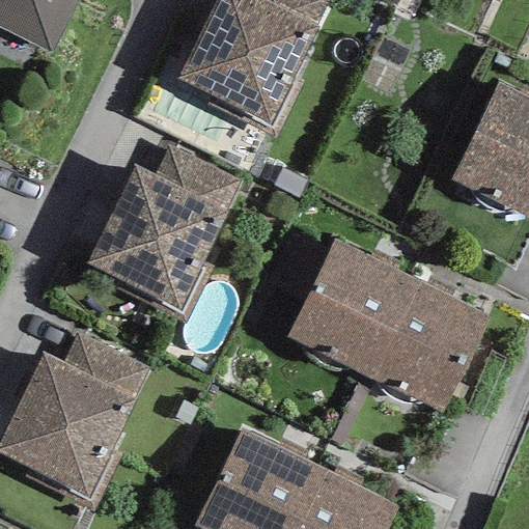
[(0,0),(0,26),(53,52),(78,0),(0,0)]
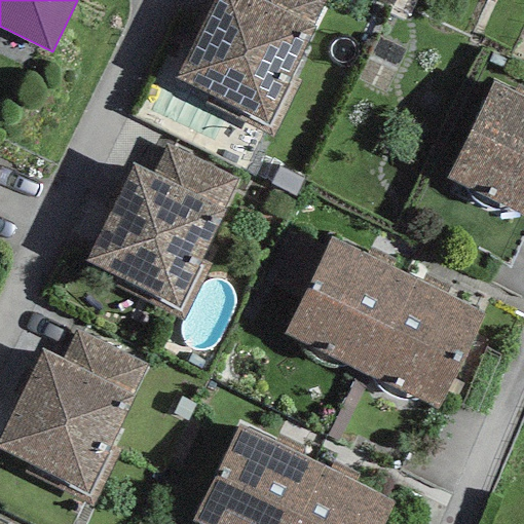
[(214,0),(178,77),(211,94),(208,100),(275,135),(303,76),(295,72),(319,23),(313,22),(269,0),(214,0)]
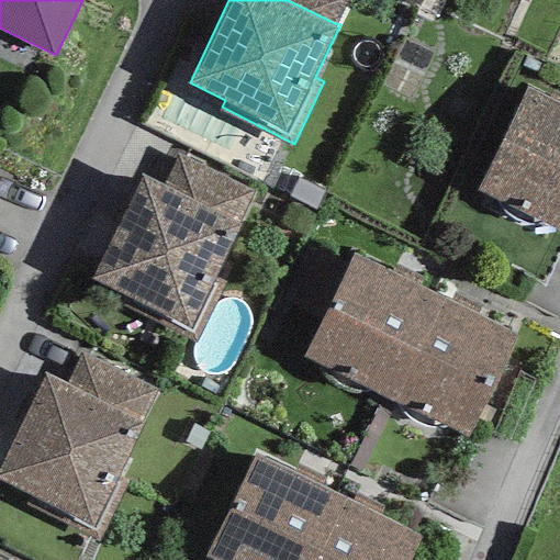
[(288,0),(335,23),(346,0),(288,0)]
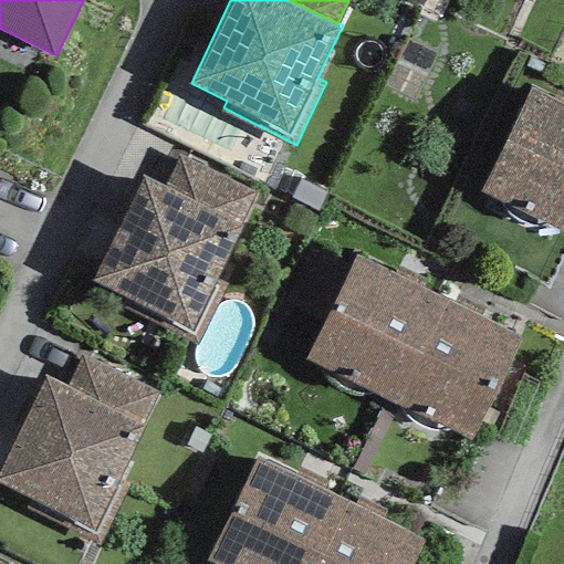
[(563,97),(533,83),(481,190),(563,229),(563,97)]
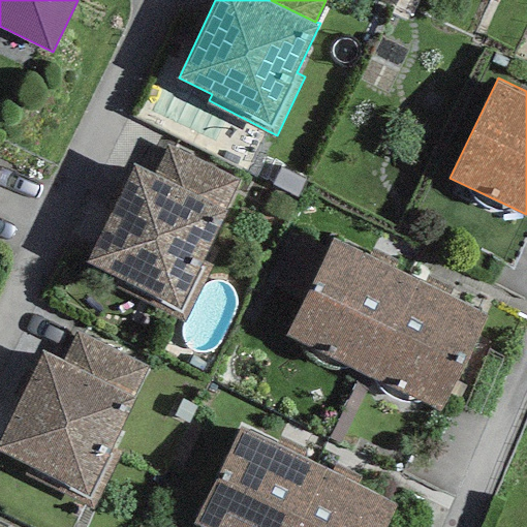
[(171,146),(157,174),(226,207),(239,180),(171,146)]
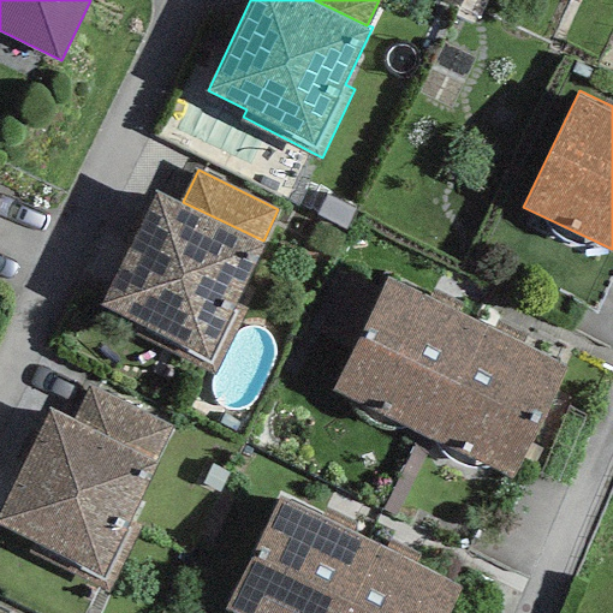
[(158,190),(103,305),(142,325),(138,333),(218,373),(250,304),(240,299),(268,243),(263,240),(183,202),(158,190)]
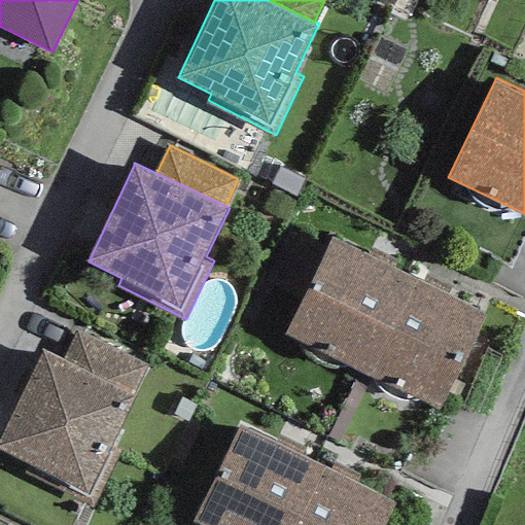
[(418,278),(334,236),(286,330),(371,373),(418,278)]
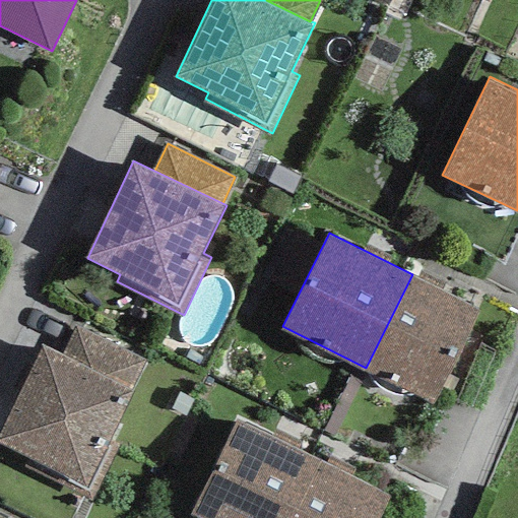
[(484,310),(412,274),(366,368),(438,403),(484,310)]
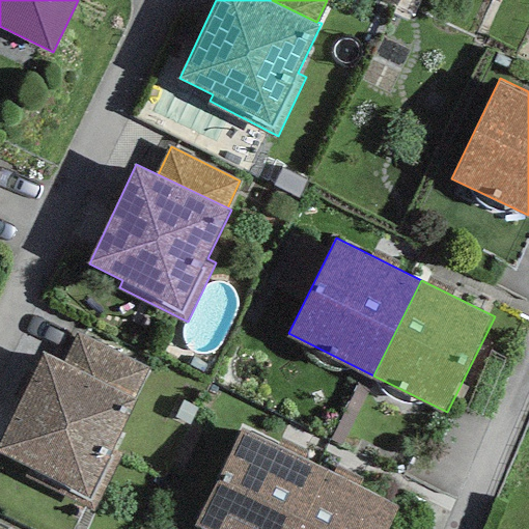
[(79,334),(65,362),(134,395),(147,367),(79,334)]
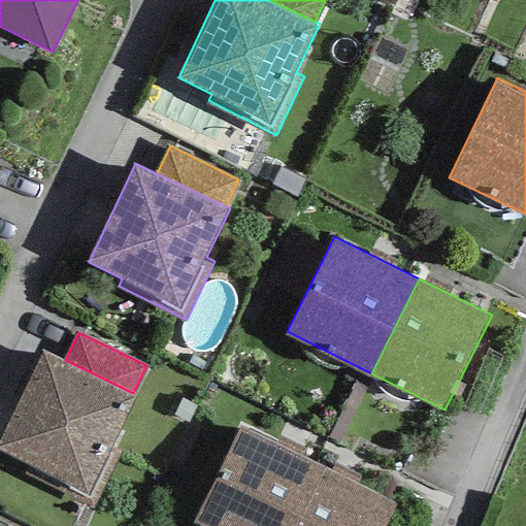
[(43,350),(0,440),(0,450),(61,481),(58,487),(94,506),(123,448),(113,444),(138,394),(133,393),(65,360),(43,350)]
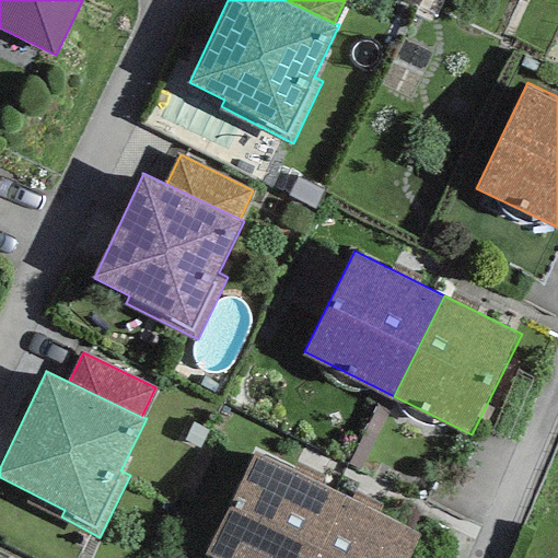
[(313,557),(346,493),(256,450),(206,550),(220,557),(313,557)]
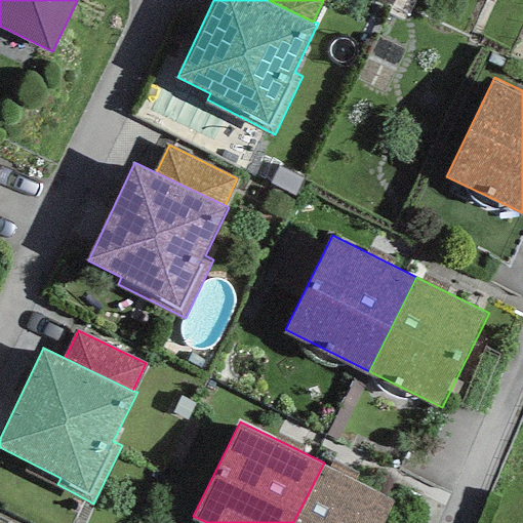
[(385,522),(397,499),(324,463),(293,522),(385,522)]
